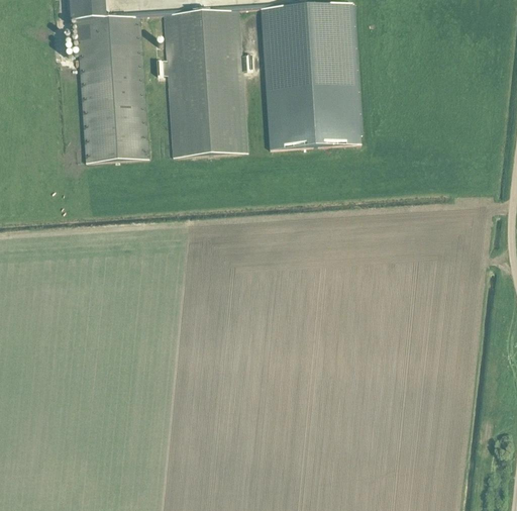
[(262,7),(314,4),(314,0),(297,0),(106,11),(106,16),(139,14),(164,13),(238,8),(262,7)]
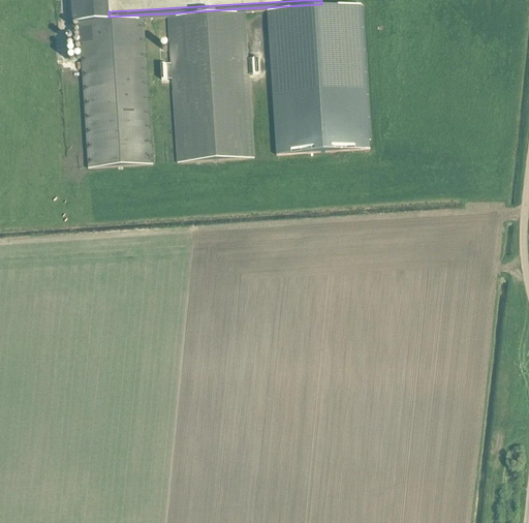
[(370,146),(361,1),(268,7),(276,151),(370,146)]
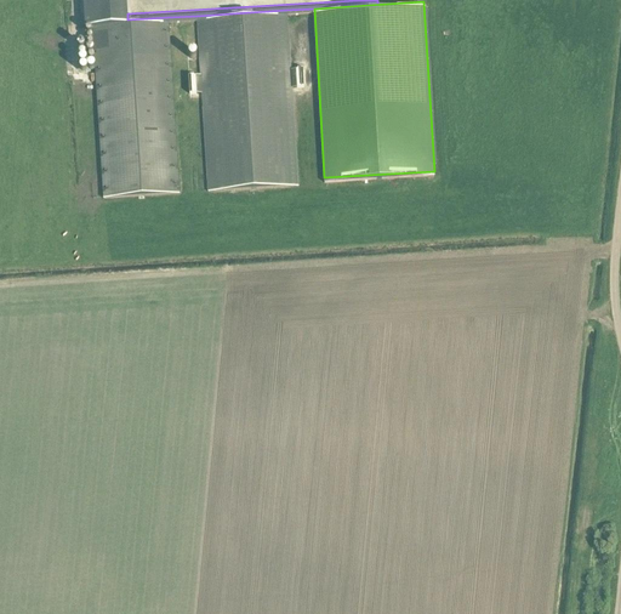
[(286,10),(197,16),(208,187),(297,181),(286,10)]
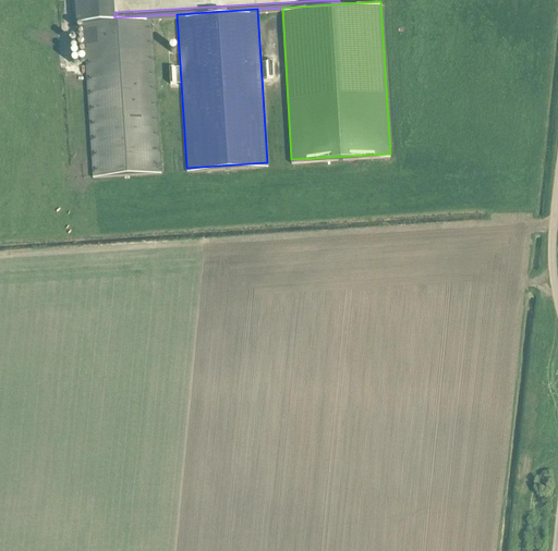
[(114,17),(83,20),(93,173),(160,169),(150,15),(114,17)]
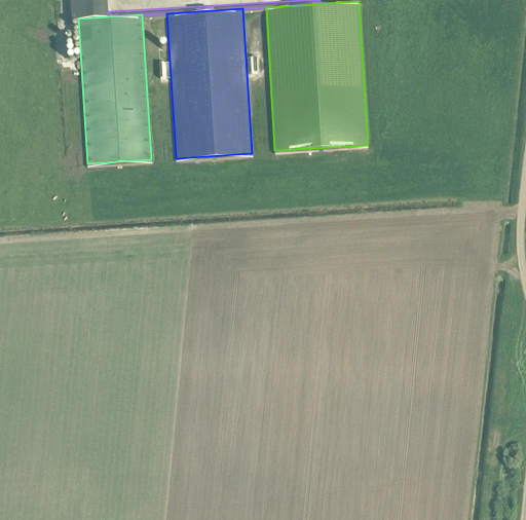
[(258,54),(247,54),(247,70),(258,70),(258,54)]
